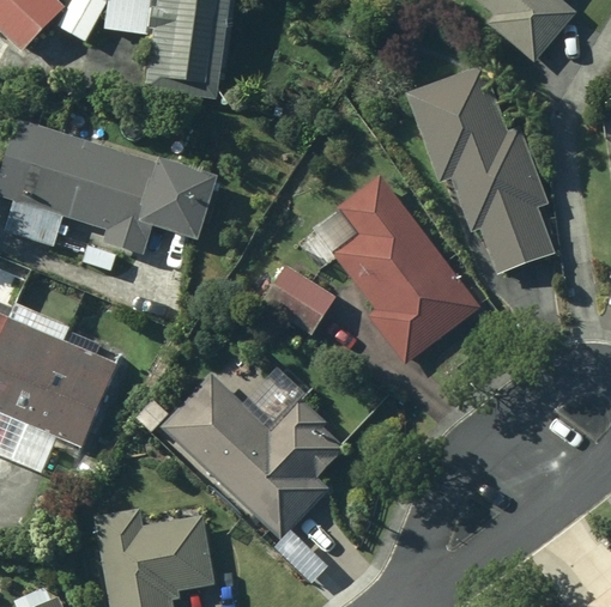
[(0,0),(0,36),(18,54),(64,6),(58,0),(0,0)]
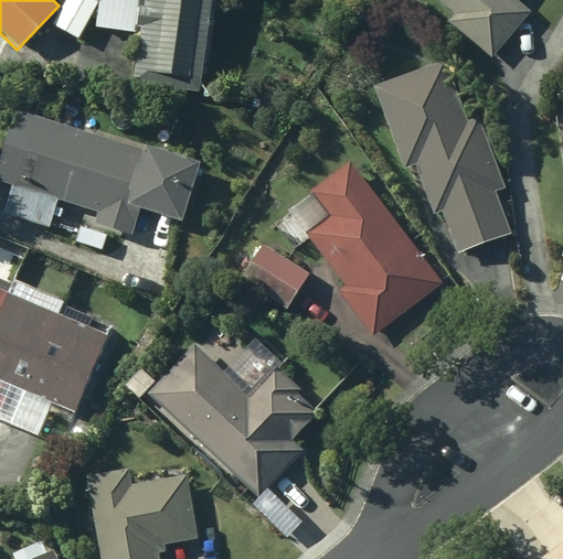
[(64,0),(52,21),(77,36),(98,1),(96,0),(64,0)]
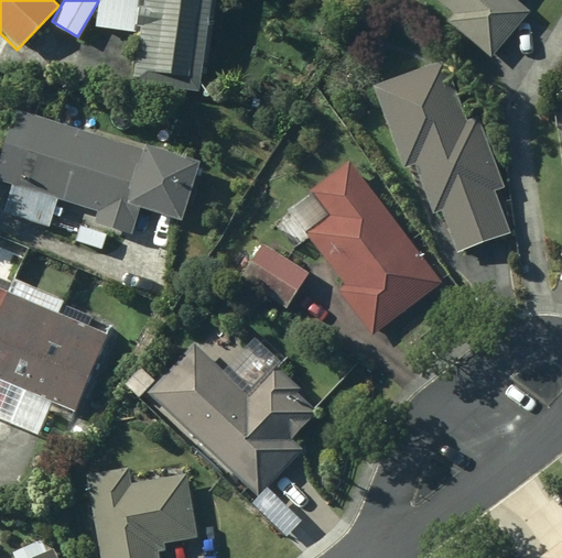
[(99,0),(97,26),(139,32),(132,84),(197,91),(207,0),(99,0)]
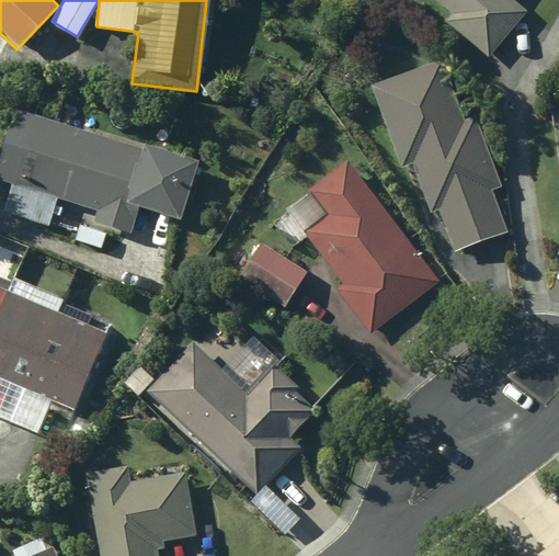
[(451,13),(445,20),(489,55),(526,9),(515,0),(435,0),(451,13)]
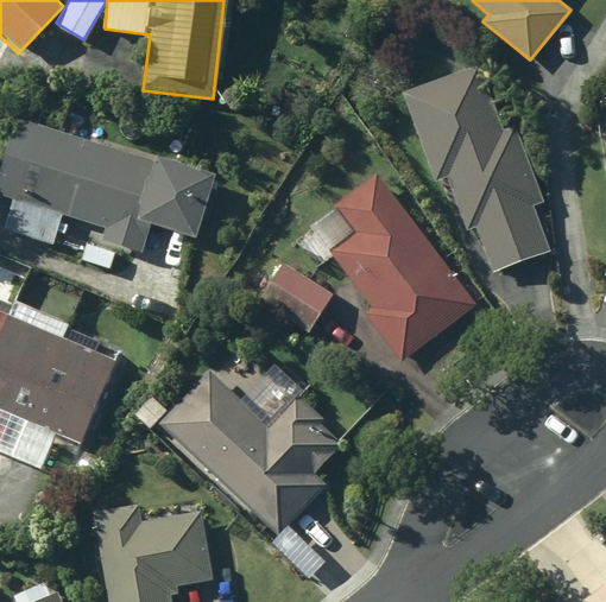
[(478,65),(401,92),(433,181),(448,175),(466,227),(477,223),(493,270),(548,249),(531,206),(543,202),(517,125),(500,131),(478,65)]
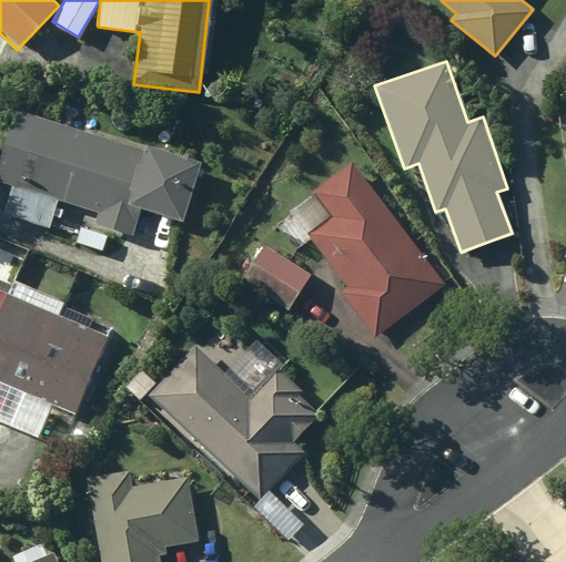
[(100,211),(95,224),(132,235),(139,212),(179,225),(196,166),(32,115),(1,212),(49,227),(58,198),(100,211)]
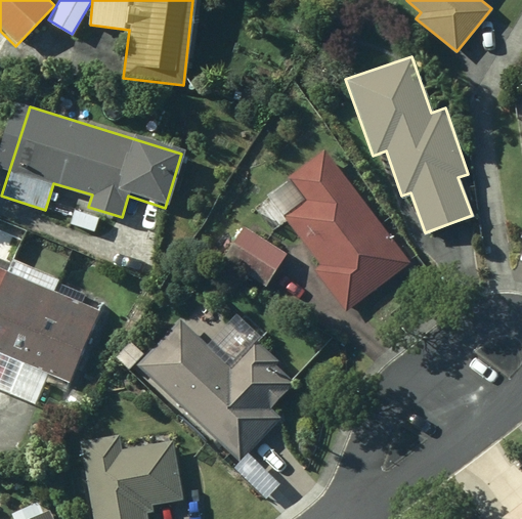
[(267,196),(321,264),(313,270),(345,311),(409,261),(323,152),(267,196)]
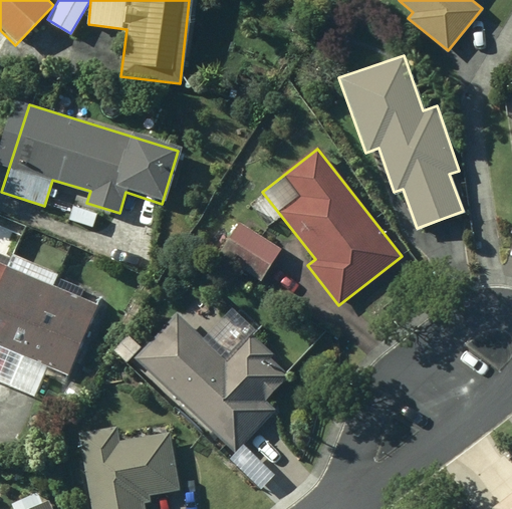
[(72,206),(69,218),(90,225),(94,213),(72,206)]
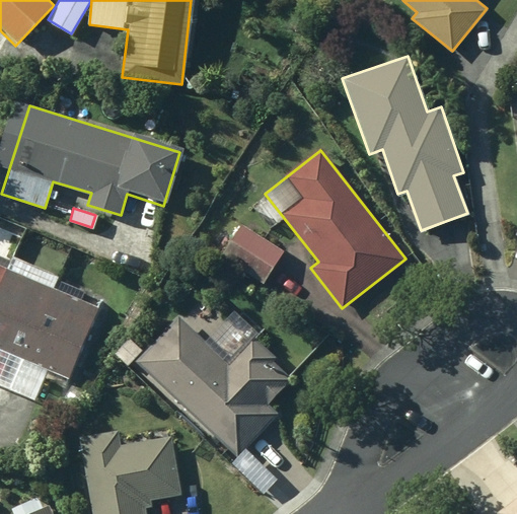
[(284,249),(240,225),(222,258),(265,282),(284,249)]
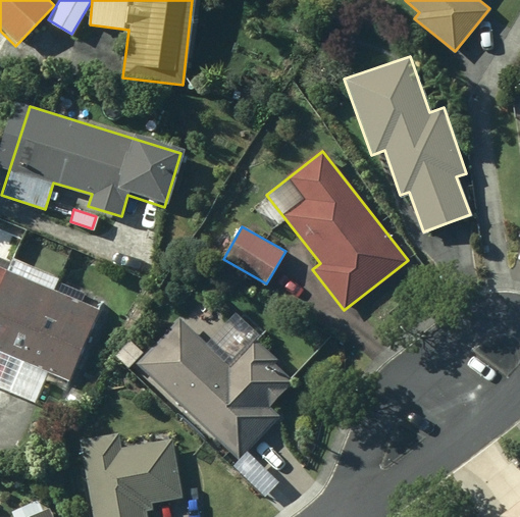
[(0,388),(36,403),(49,370),(69,378),(98,309),(81,302),(84,293),(8,261),(9,259),(0,255),(0,388)]
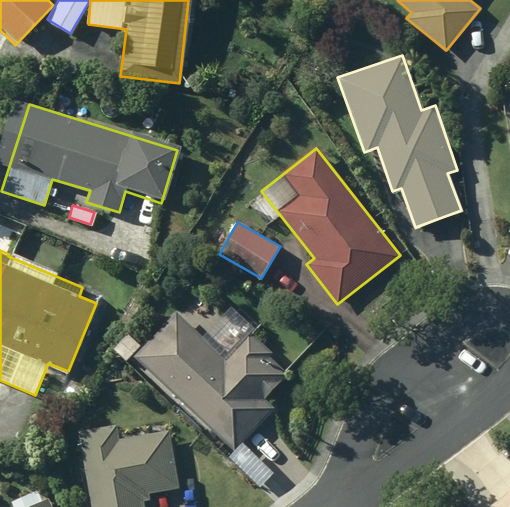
[(133,356),(233,450),(274,407),(264,398),(287,374),(268,356),(271,351),(248,329),(223,355),(175,311),(133,356)]
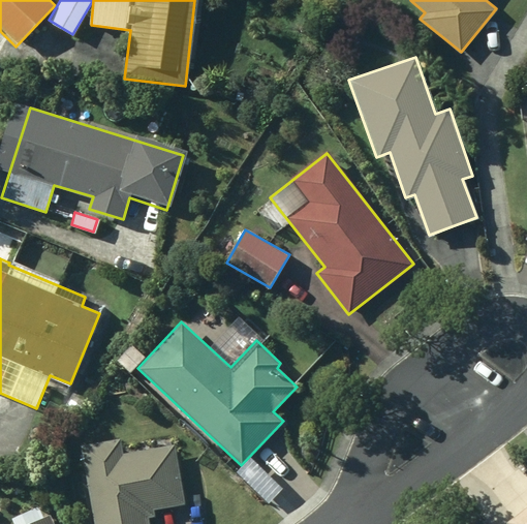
[(116,360),(129,372),(144,355),(130,342),(116,360)]
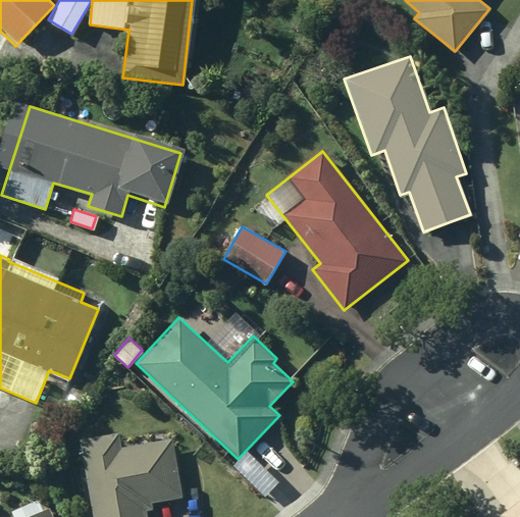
[(69,394),(60,407),(72,415),(82,402),(69,394)]
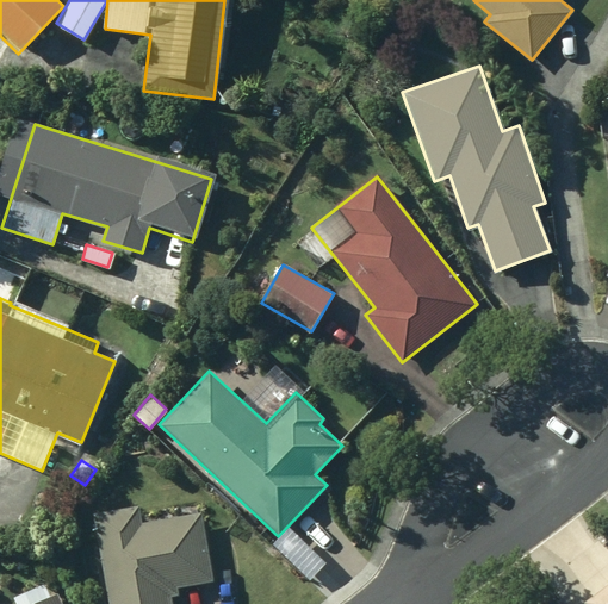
[(172,603),(172,596),(178,595),(177,586),(212,580),(202,514),(140,524),(136,505),(92,514),(107,603),(172,603)]
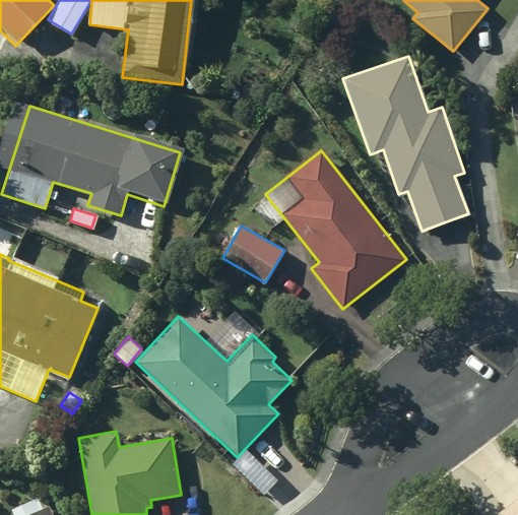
[(517,494),(496,512),(498,514),(517,514),(517,494)]
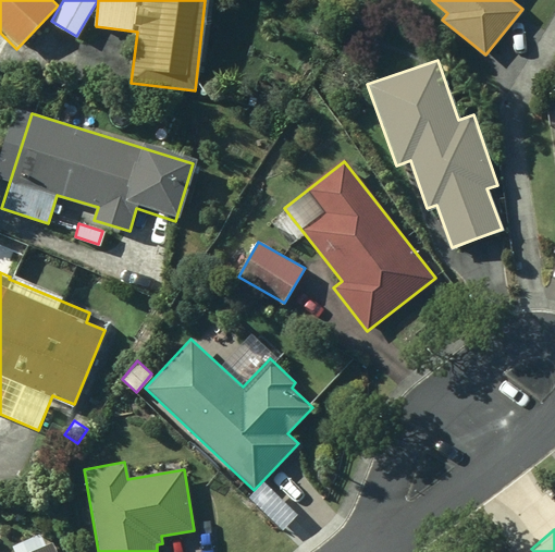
[(56,551),(51,543),(42,548),(37,534),(14,544),(17,551),(56,551)]
